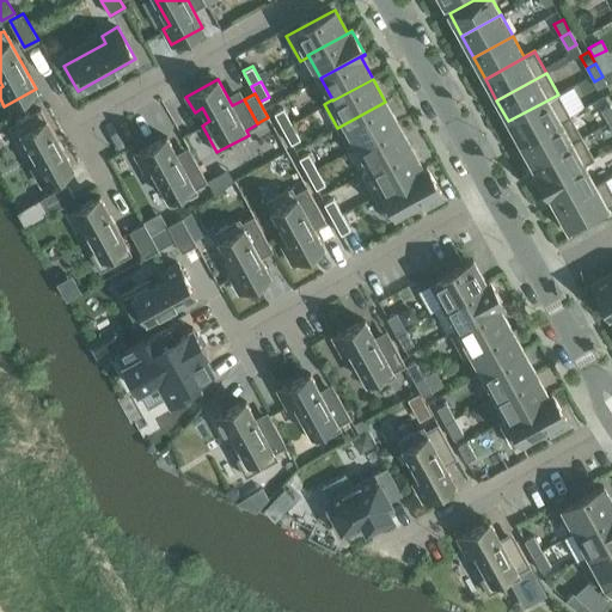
[(558,95),(508,121),(520,142),(570,115),(558,95)]
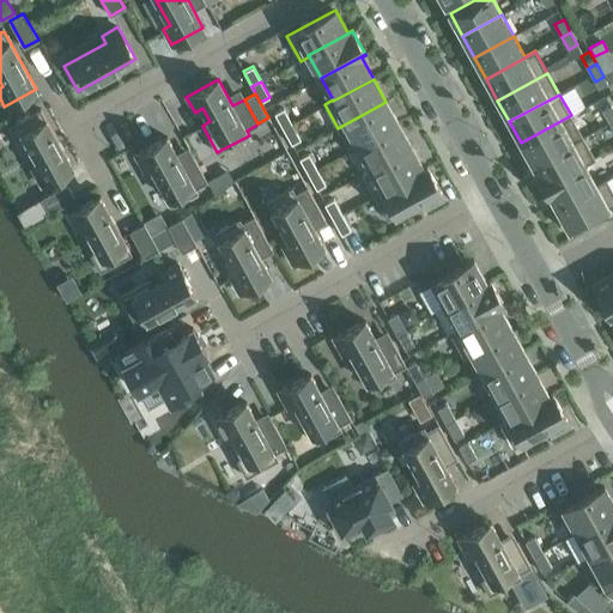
[(386,102),(338,128),(351,152),(359,147),(358,146),(398,125),(386,102)]
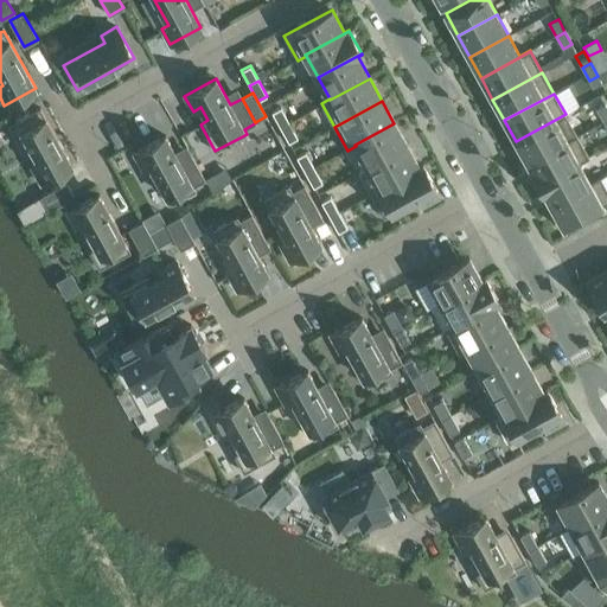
[(606,108),(605,104),(596,109),(604,121),(606,119),(606,108)]
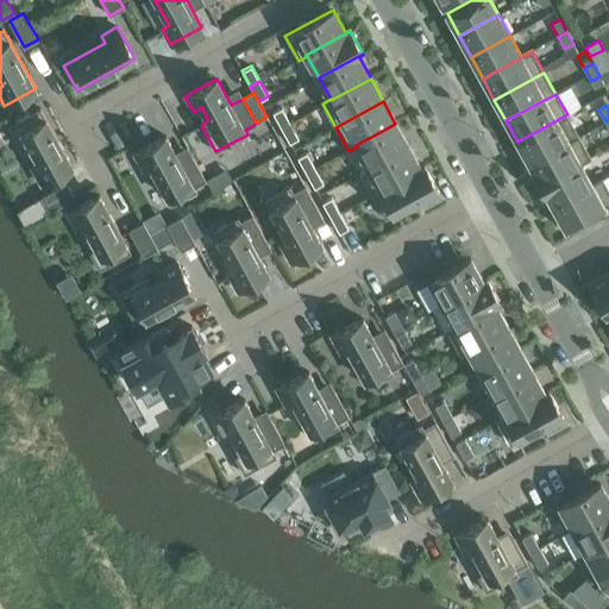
[(282,107),(272,112),(281,127),(290,123),(282,107)]
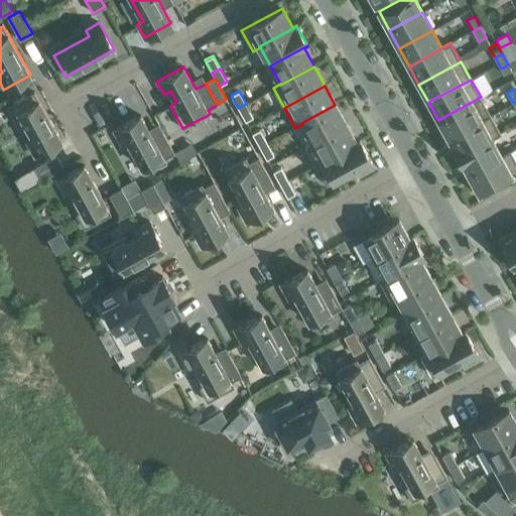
[(34,92),(7,107),(21,131),(27,128),(33,139),(27,142),(34,155),(60,140),(34,92)]
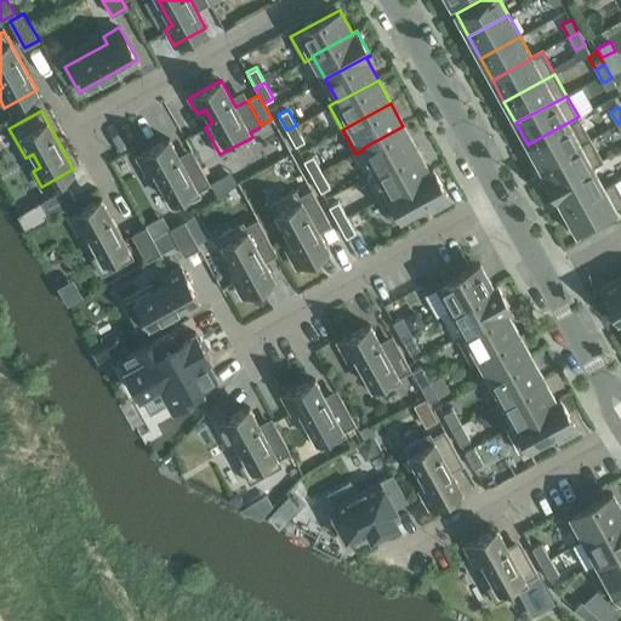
[(579,118),(579,117),(528,144),(540,166),(591,138),(590,137),(580,143),(569,124),(579,118)]
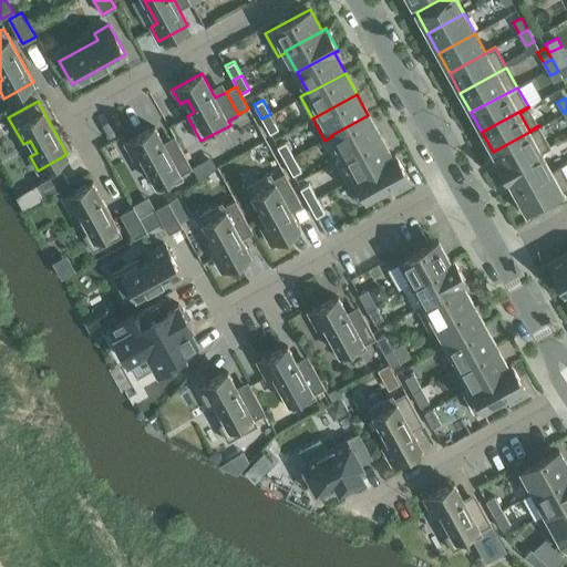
[(270,114),(261,119),(269,133),(278,129),(270,114)]
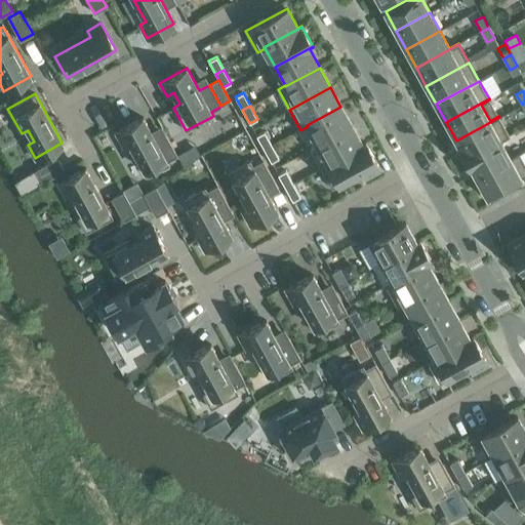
[(352,125),(340,107),(307,125),(308,126),(318,145),(352,125)]
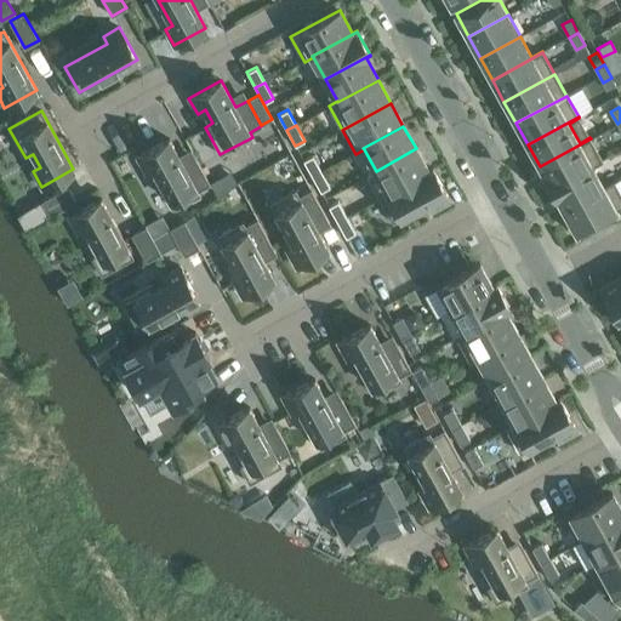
[(169,138),(136,157),(146,172),(153,167),(175,209),(200,195),(198,191),(210,184),(195,159),(183,165),(169,138)]
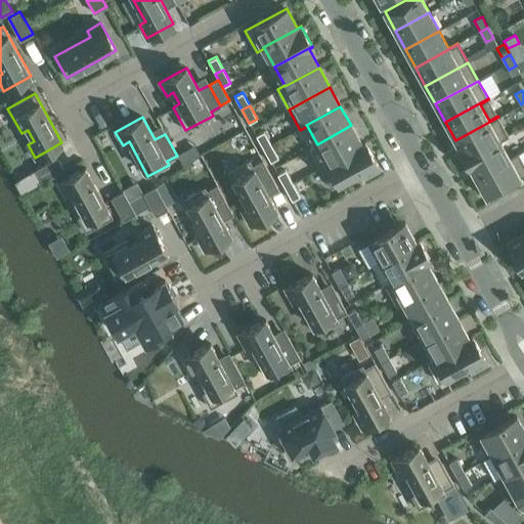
[(508,135),(498,117),(455,140),(461,149),(459,150),(464,160),(508,135)]
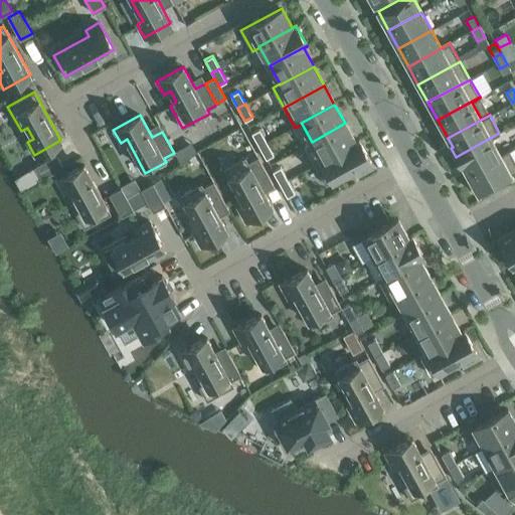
[(345,123),(312,142),(322,160),(322,161),(359,140),(358,140),(355,142),(345,123)]
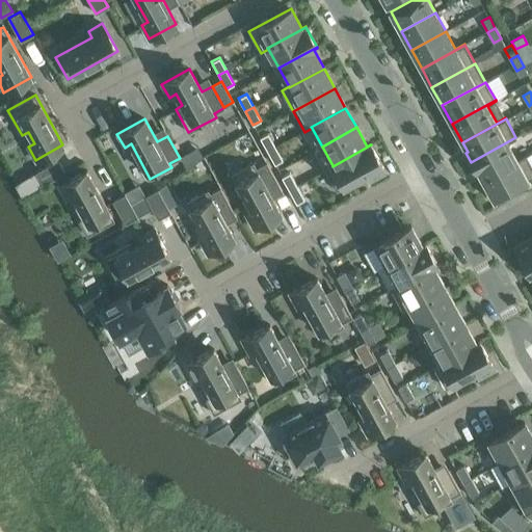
[(268,133),(260,137),(267,151),(275,147),(268,133)]
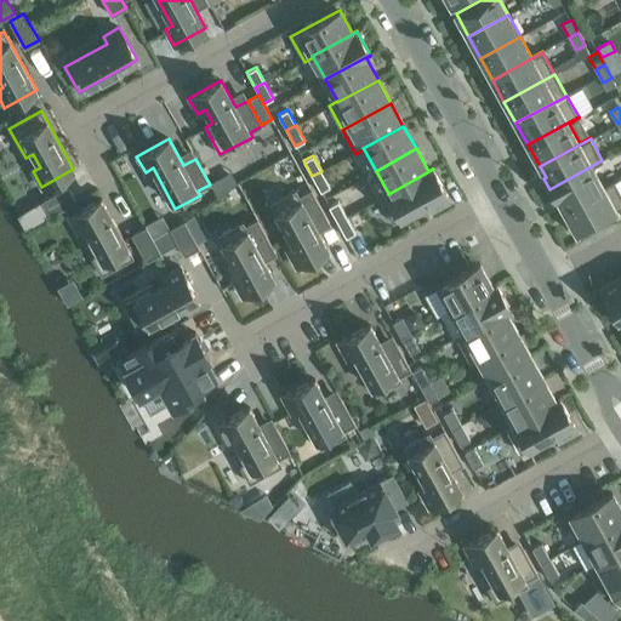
[(603,161),(602,160),(550,189),(556,201),(558,199),(564,210),(614,182),(614,181),(603,187),(593,167),(603,161)]
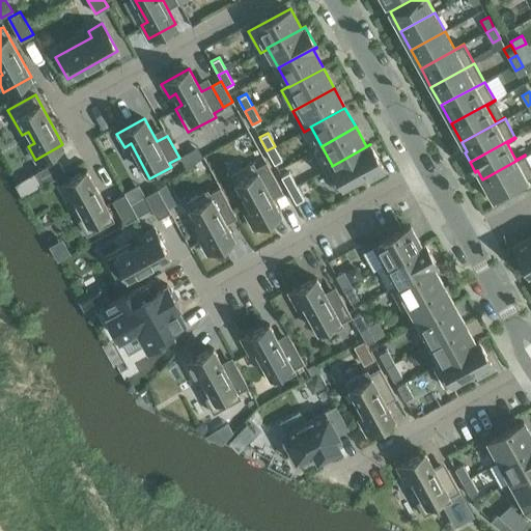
[(336,190),(366,173),(369,179),(385,171),(370,144),(332,166),(332,165),(325,169),(336,190)]
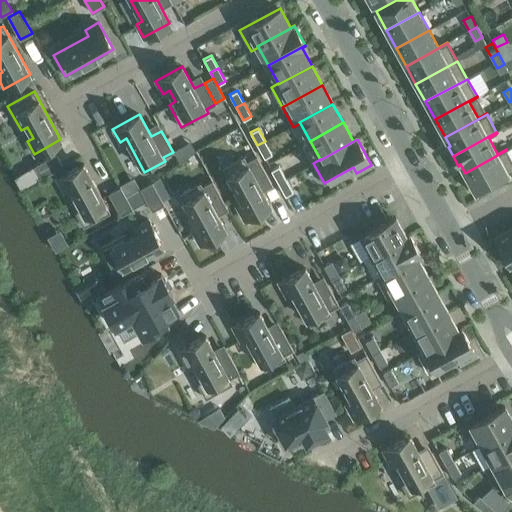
[(265,141),(257,145),(264,158),(272,154),(265,141)]
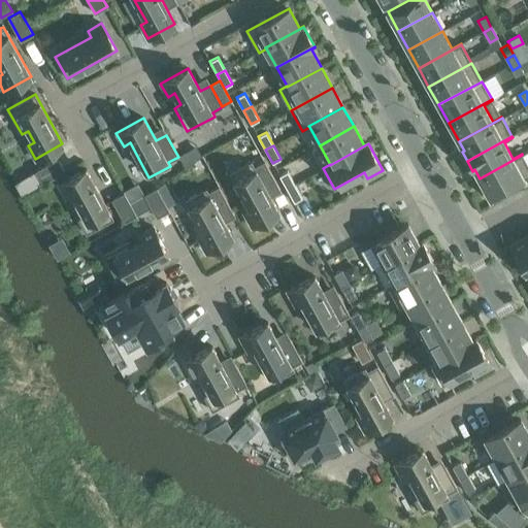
[(527,165),(522,155),(480,178),(492,200),(526,182),(524,178),(527,176),(527,165)]
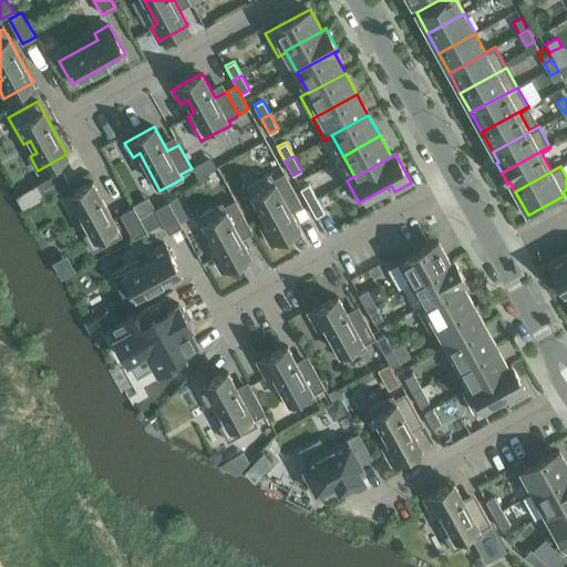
[(70,184),(62,171),(38,184),(45,197),(70,184)]
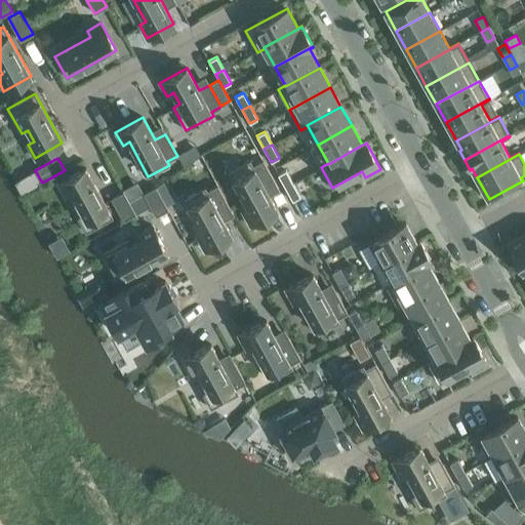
[(249,160),(229,172),(248,208),(242,211),(250,225),(277,210),(265,188),(275,182),(263,160),(252,166),(249,160)]
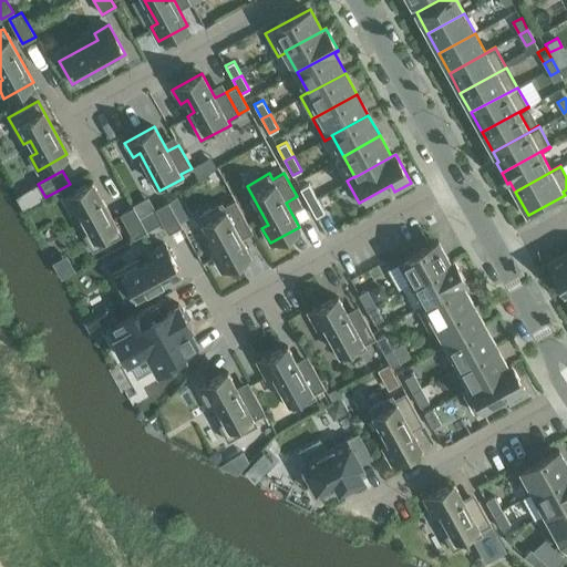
[(92,182),(62,197),(71,212),(78,208),(84,220),(78,224),(92,251),(122,235),(92,182)]
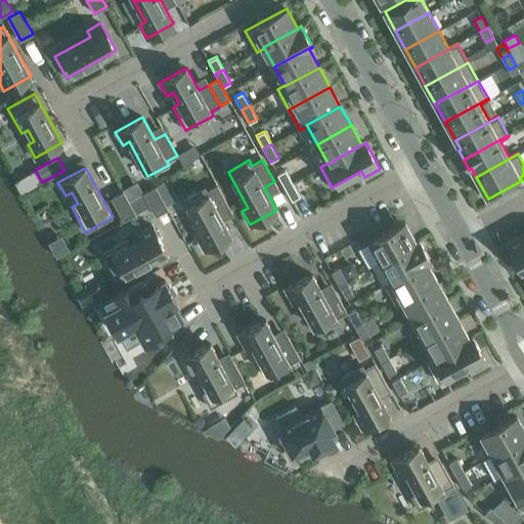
[(293,183),(285,170),(277,174),(285,187),(293,183)]
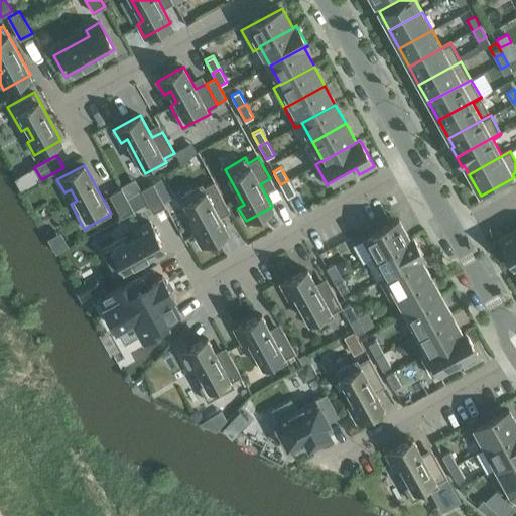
[(295,194),(288,180),(280,184),(287,198),(295,194)]
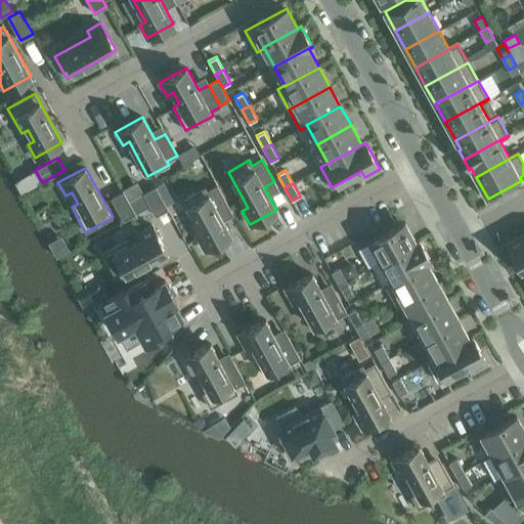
[(205,187),(183,199),(203,233),(197,236),(204,250),(231,234),(218,212),(228,207),(217,185),(207,190),(205,187)]
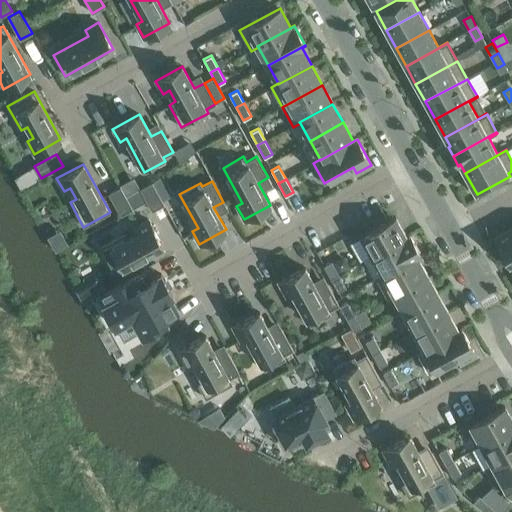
[(152,182),(140,189),(146,201),(152,211),(164,204),(152,182)]
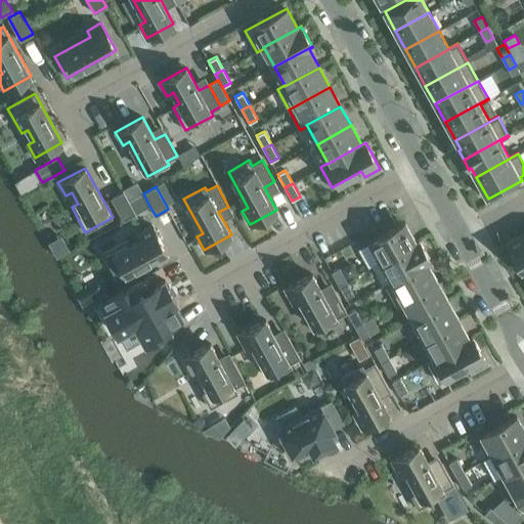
[(123,191),(111,198),(123,220),(135,214),(129,202),(123,191)]
